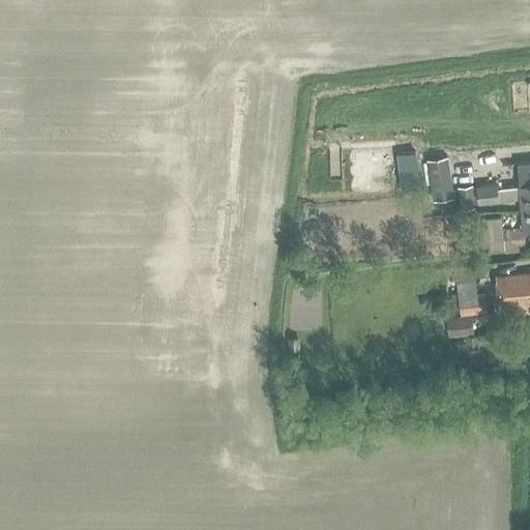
[(420,190),(415,153),(396,155),(402,194),(420,190)]
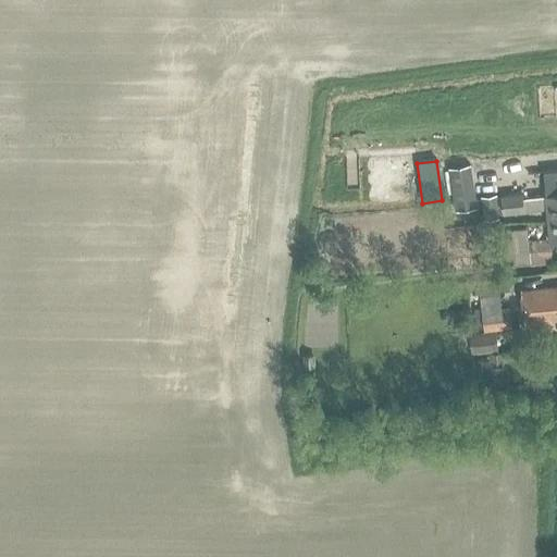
[(479,209),(471,165),(448,170),(456,213),(479,209)]
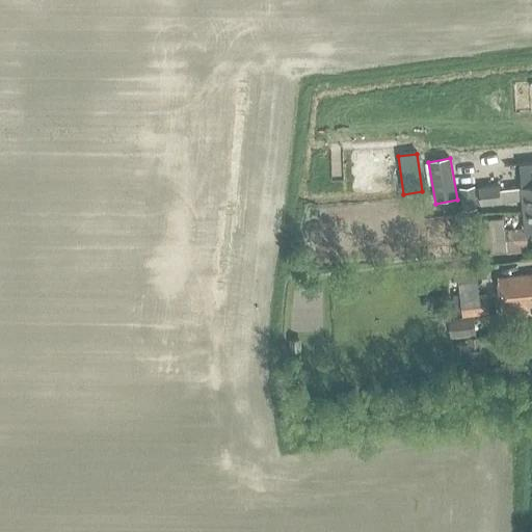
[(531,163),(519,165),(522,187),(500,190),(500,186),(478,188),(480,206),(522,202),(523,210),(531,209),(531,163)]
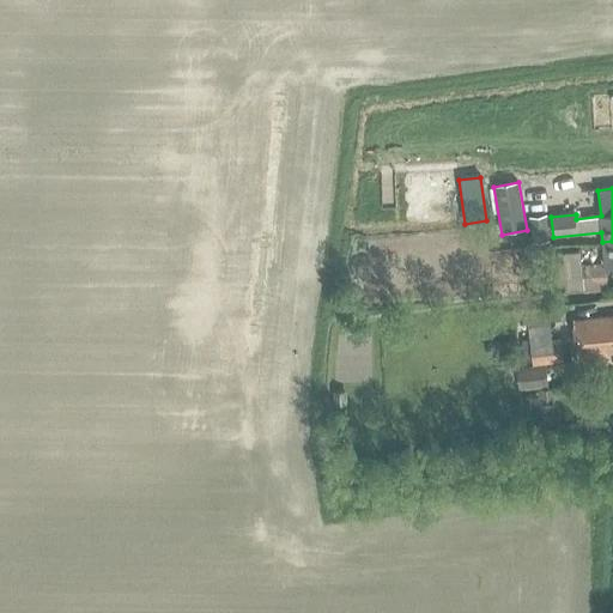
[(550,241),(546,214),(529,217),(533,243),(550,241)]
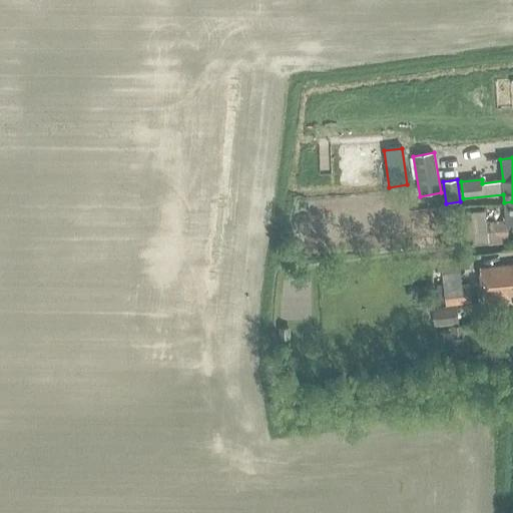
[(506,224),(512,223),(512,201),(504,202),(506,224)]
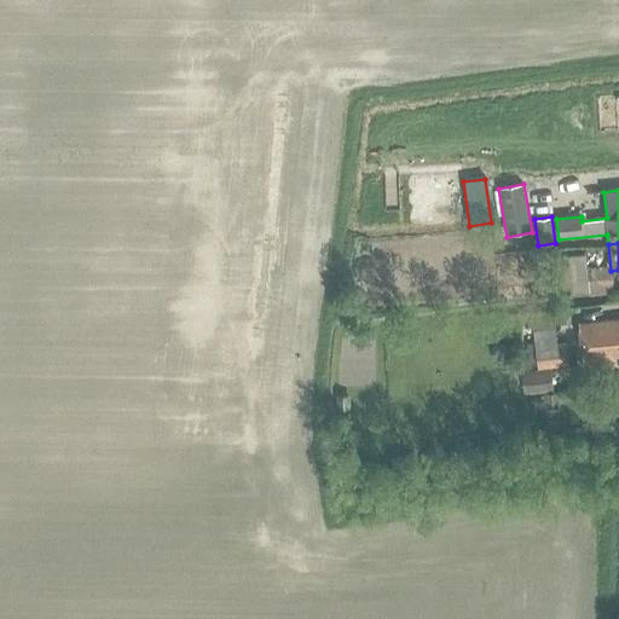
[(584,254),(551,258),(555,296),(589,293),(590,295),(613,293),(611,265),(585,267),(584,254)]
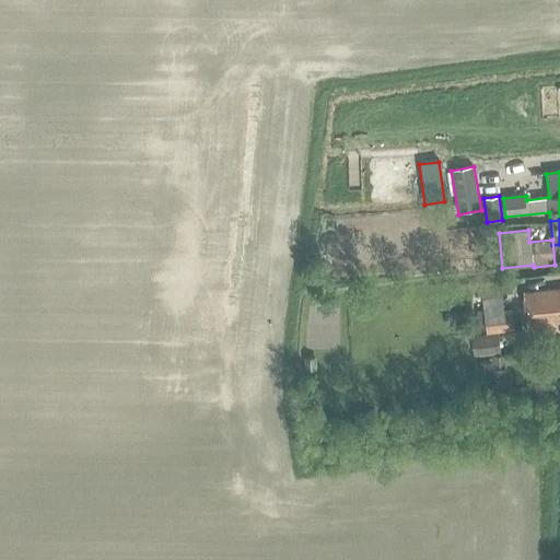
[(559,291),(524,295),(528,336),(559,331),(559,291)]
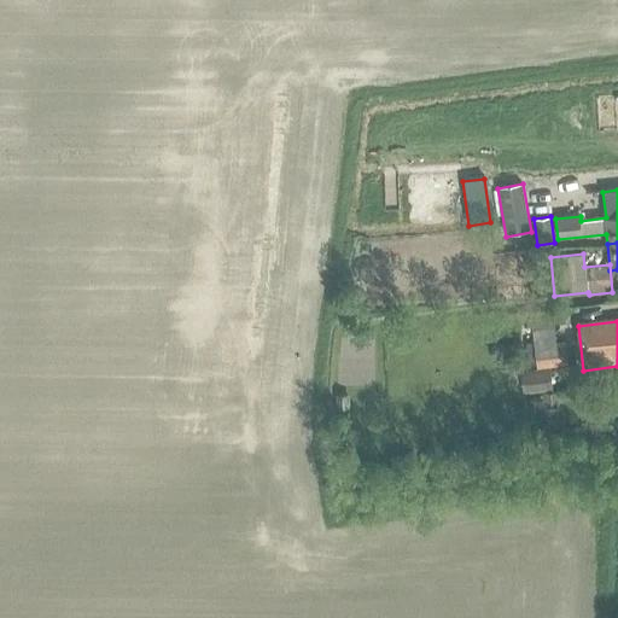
[(566,342),(557,343),(554,325),(526,327),(529,362),(537,362),(537,367),(569,365),(566,342)]
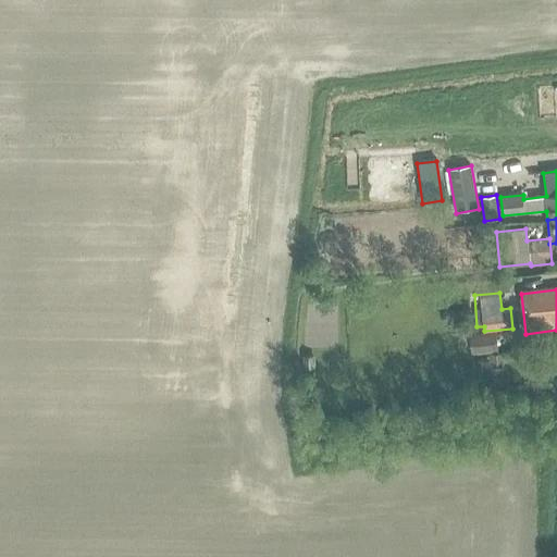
[(497,351),(495,331),(470,334),(472,355),(497,351)]
